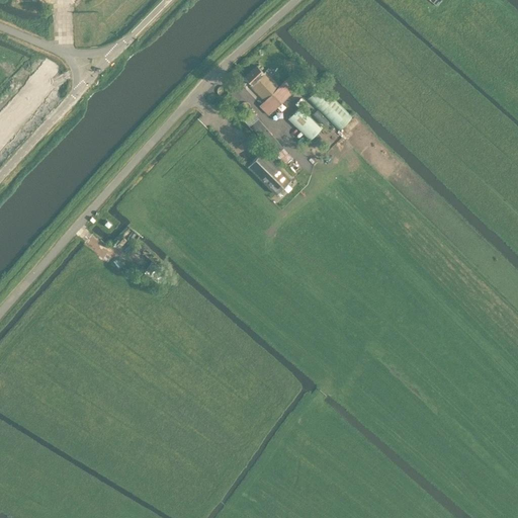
[(276,107),(298,86),(290,76),(279,86),(265,72),(263,73),(256,66),(245,77),(252,84),(250,86),(265,101),(260,106),(268,115),(276,107)]
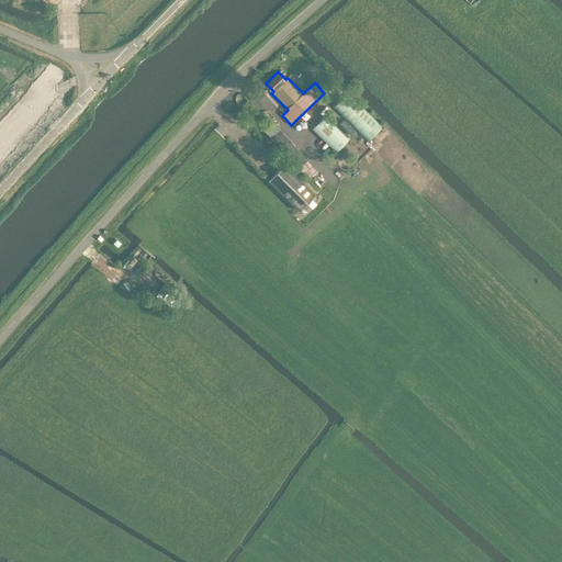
[(356,131),(367,141),(381,126),(347,92),(333,108),(345,120),(356,131)]
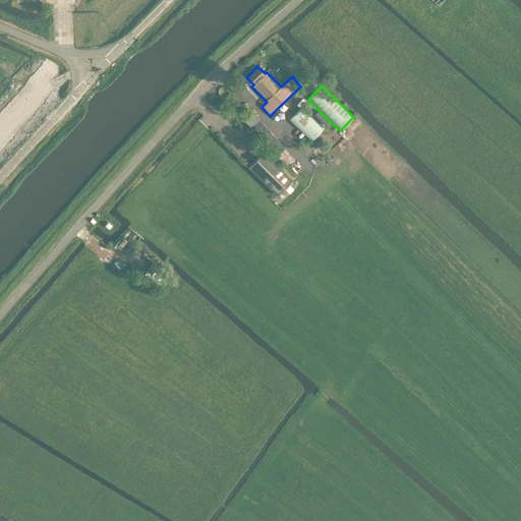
[(300,108),(290,119),(312,140),(323,129),(300,108)]
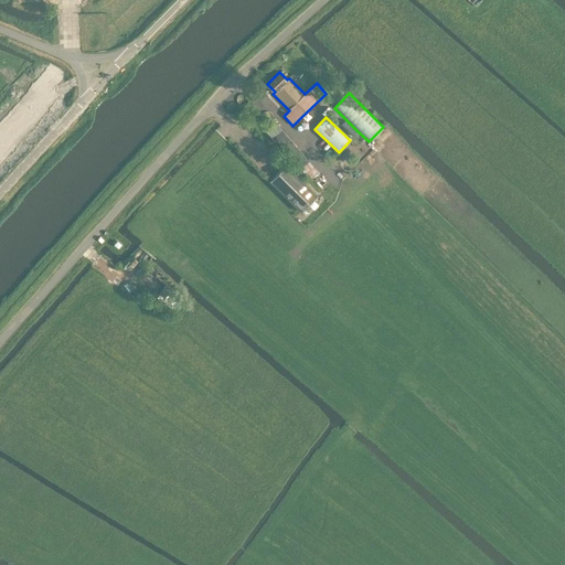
[(347,120),(342,125),(353,136),(358,131),(347,120)]
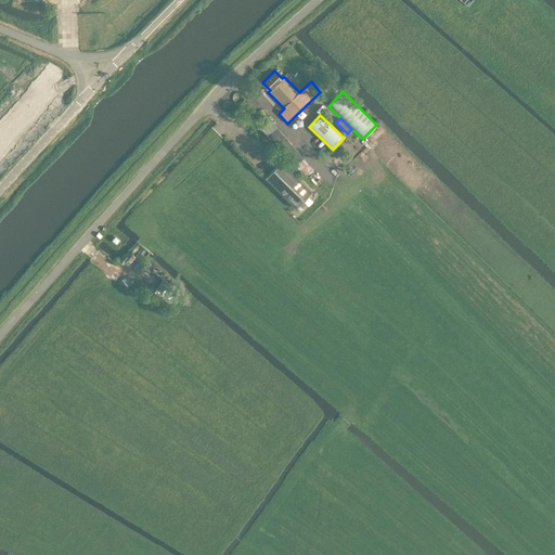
[(313,169),(310,165),(271,120),(262,128),(293,162),(291,164),(297,170),(298,169),(305,177),(313,169)]
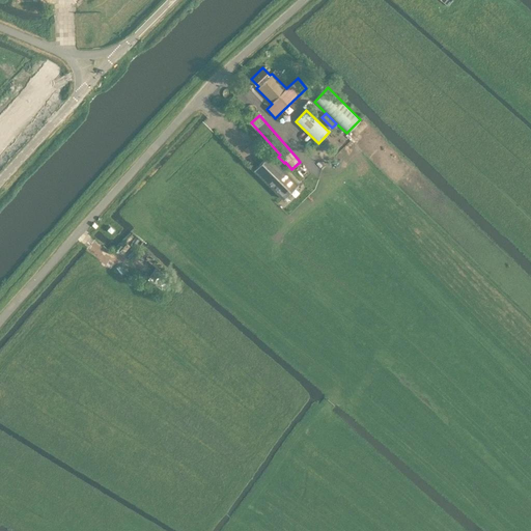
[(298,184),(268,155),(253,170),(282,199),(298,184)]
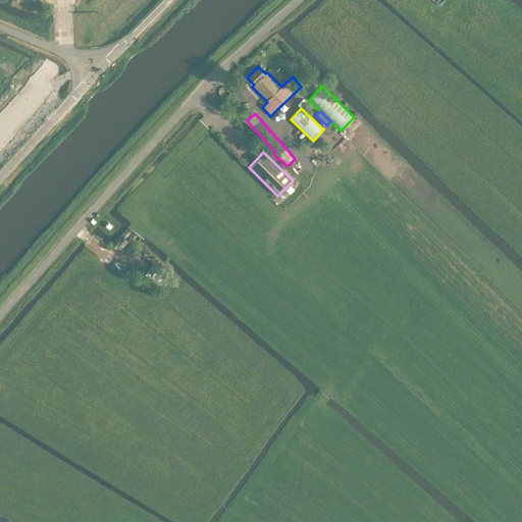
[(168,276),(152,264),(144,275),(160,286),(168,276)]
